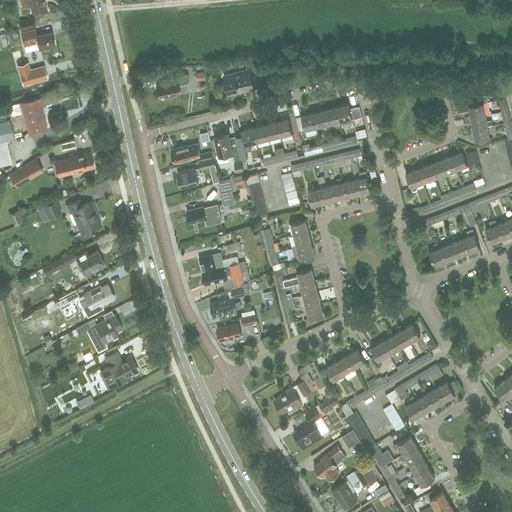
[(32,13),(47,10),(44,0),(25,0),(26,3),(30,2),(32,13)]
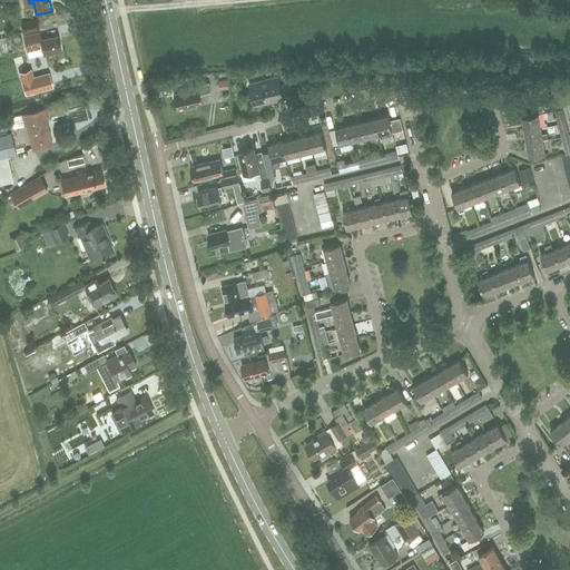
[(37,19),(20,22),(22,33),(40,29),(37,19)]
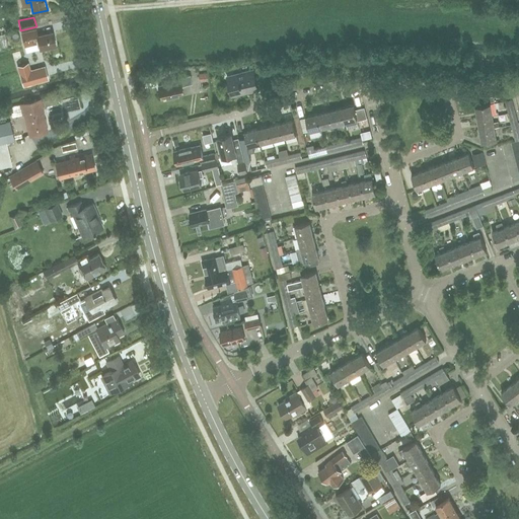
[(40,50),(56,46),(53,32),(36,35),(35,30),(21,33),(24,46),(26,53),(33,51),(32,44),(39,43),(40,50)]
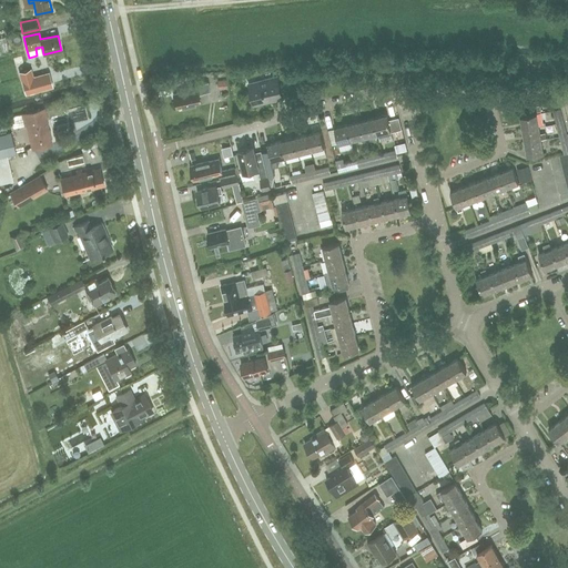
[(53,84),(50,72),(32,77),(30,69),(19,71),(26,93),(53,84)]
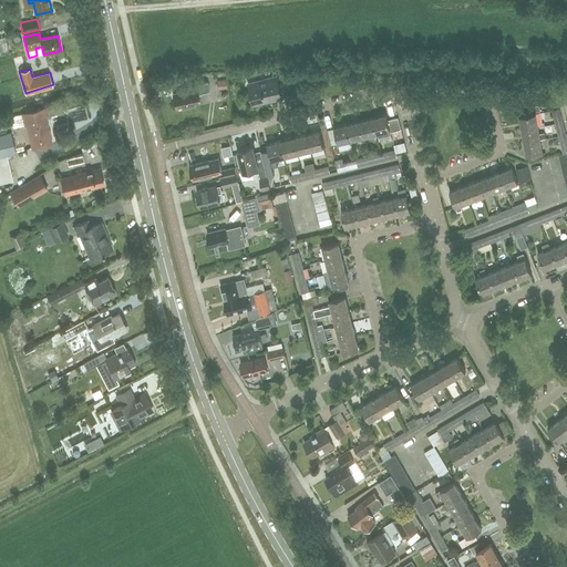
[(250,85),(255,102),(280,95),(276,79),(250,85)]
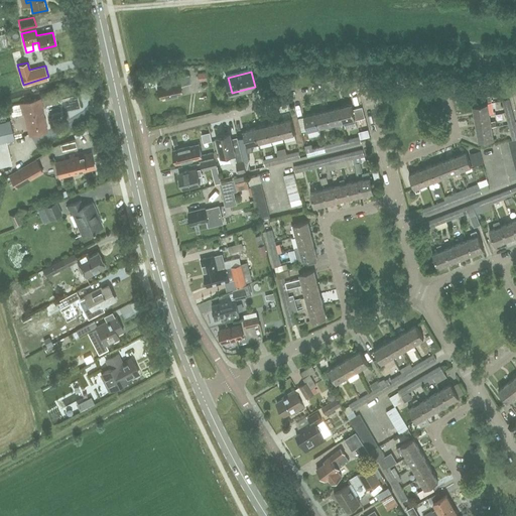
[(172,81),(156,85),(159,98),(181,93),(179,84),(190,81),(188,73),(171,78),(172,81)]
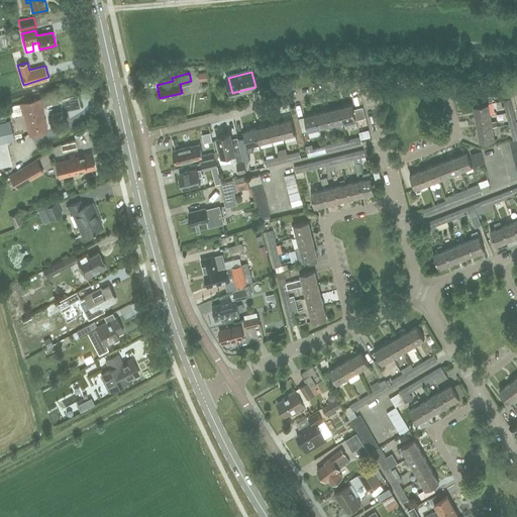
[(29,134),(46,130),(40,107),(41,106),(39,99),(20,104),(23,113),(24,113),(29,134)]
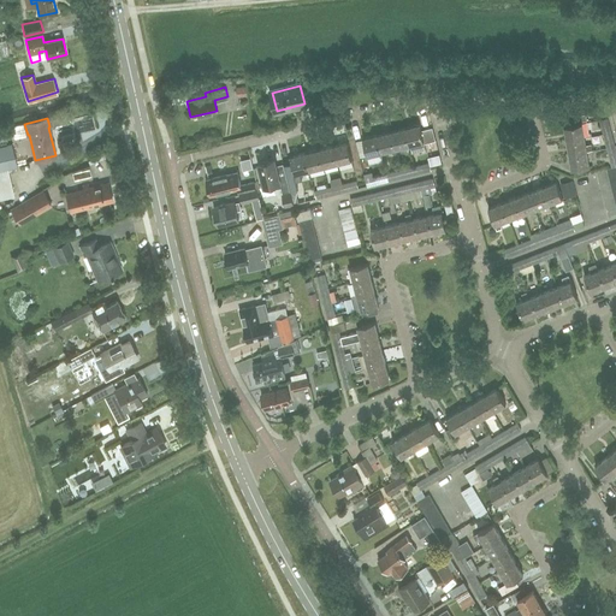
[(603,134),(611,132),(606,118),(599,119),(603,134)]
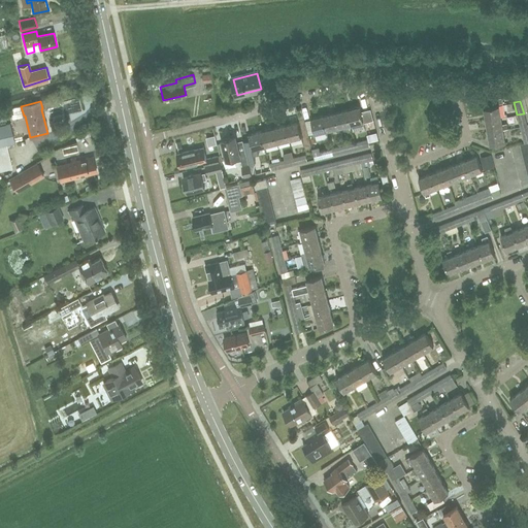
[(486,121),(501,118),(498,105),(483,107),(486,121)]
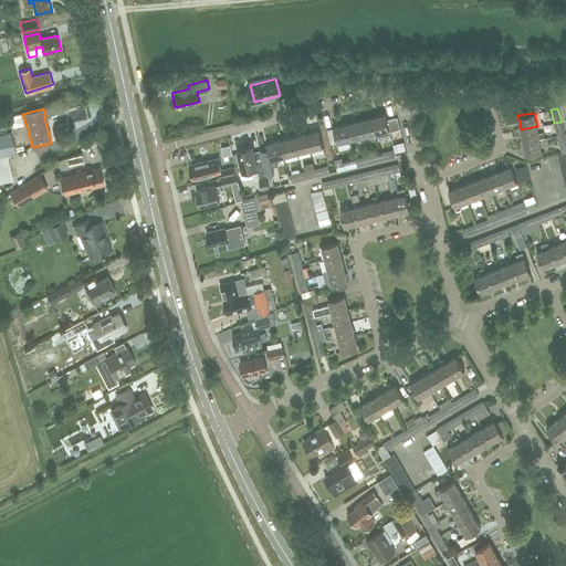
[(371,117),(376,133),(389,129),(385,114),(371,117)]
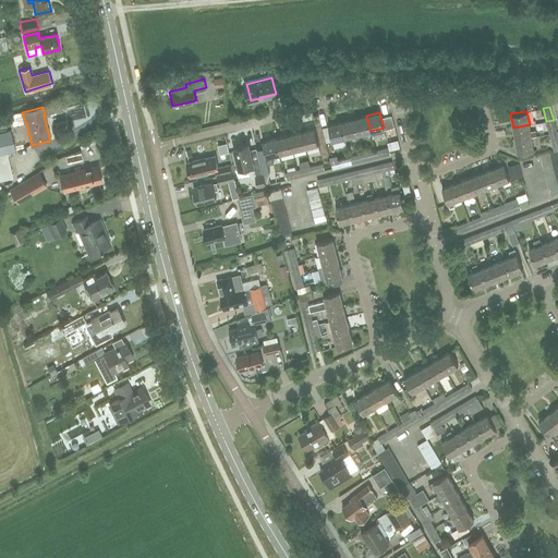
[(371,131),(366,116),(354,119),(358,134),(371,131)]
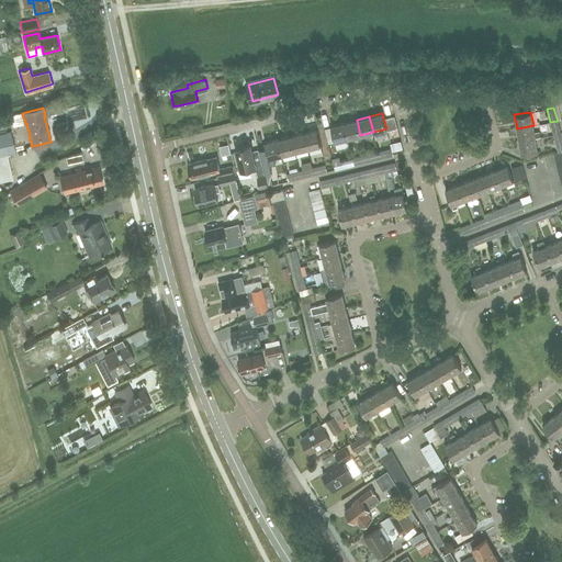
[(0,180),(12,178),(7,153),(14,150),(10,132),(0,133),(0,131),(7,130),(6,126),(11,124),(9,117),(0,120),(0,180)]
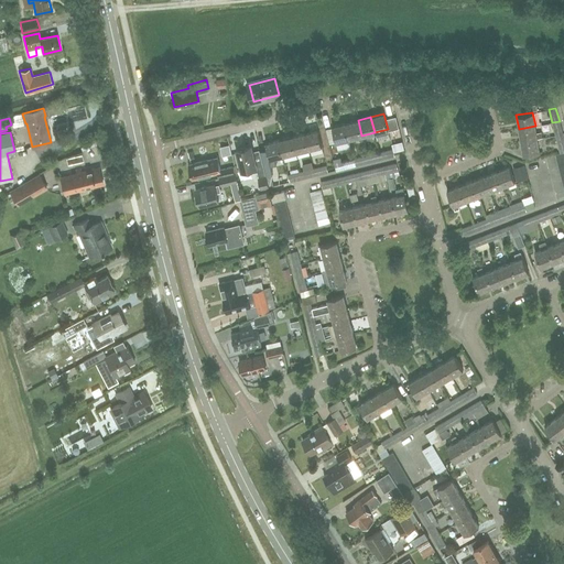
[(361,136),(358,120),(345,123),(349,139),(361,136)]
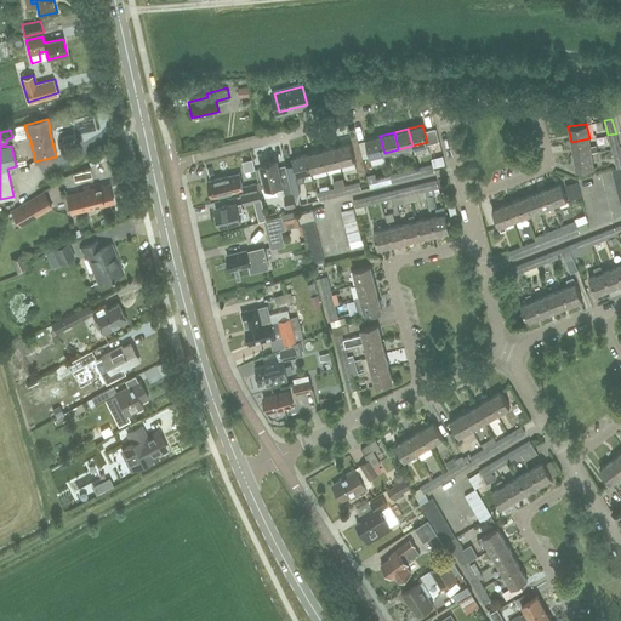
[(616,134),(608,135),(611,149),(619,147),(616,134)]
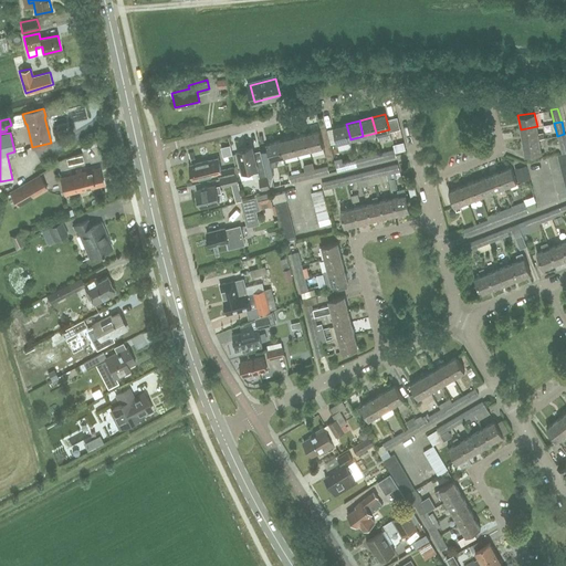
[(350,139),(346,124),(333,127),(337,143),(350,139)]
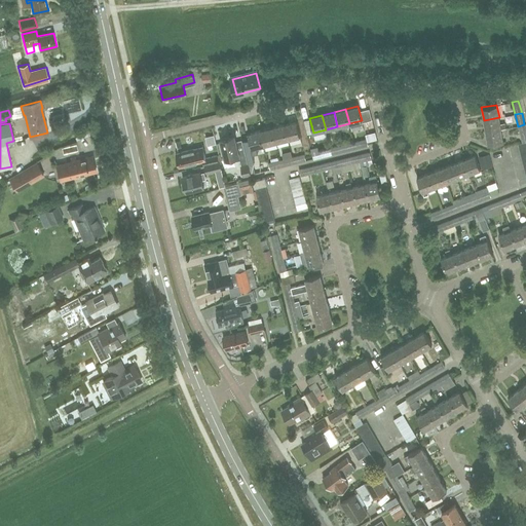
[(499,117),(484,120),(486,132),(501,129),(499,117)]
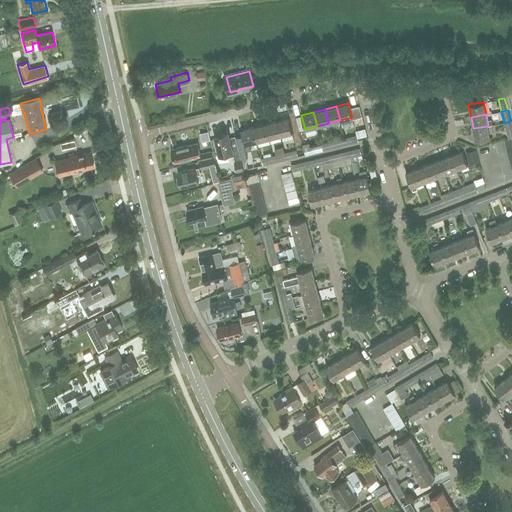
[(288,118),(276,121),(280,136),(292,133),(288,118)]
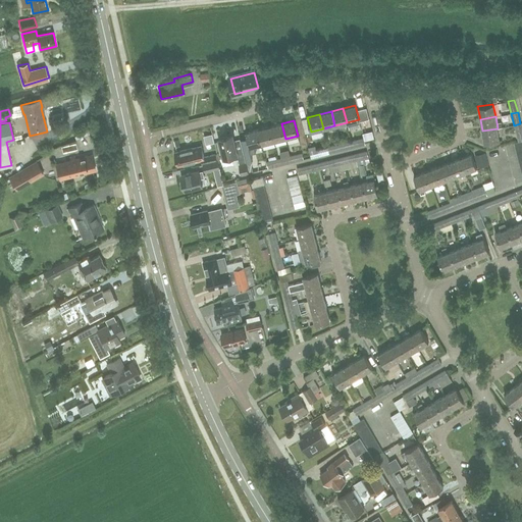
[(285,139),(281,123),(269,126),(273,142),(285,139)]
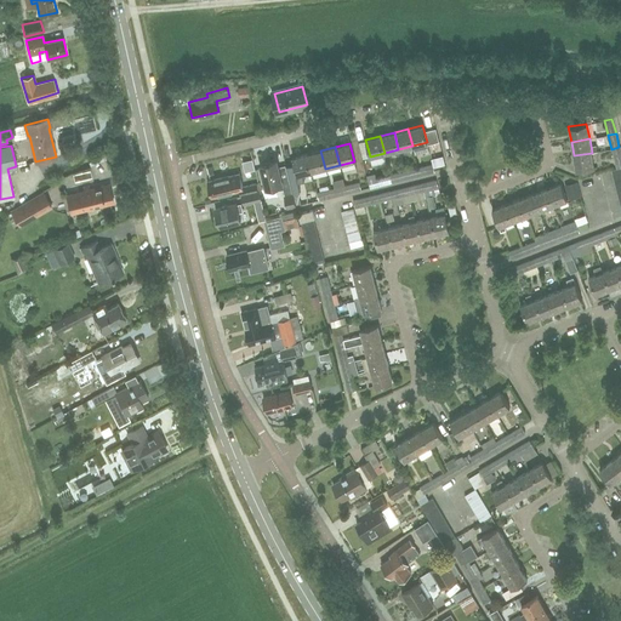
[(320,151),(307,154),(312,171),(325,169),(320,151)]
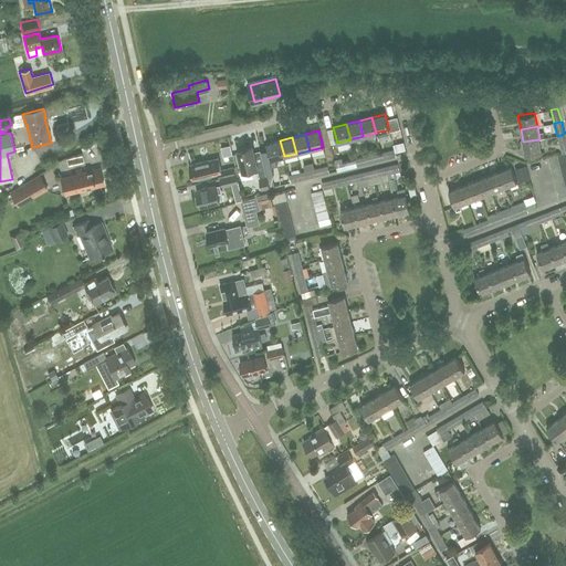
[(540,139),(523,142),(525,155),(542,153),(540,139)]
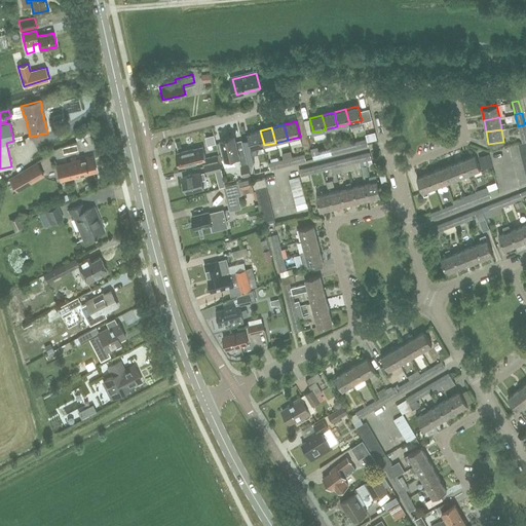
[(264,145),(260,130),(248,134),(252,148),(264,145)]
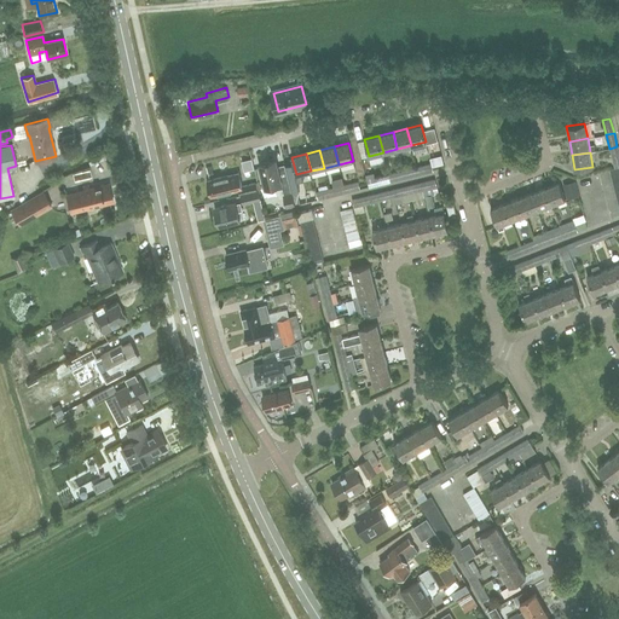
[(259,165),(265,187),(275,185),(276,190),(282,189),(284,195),(287,207),(295,206),(293,192),(288,175),(279,177),(275,160),(259,165)]
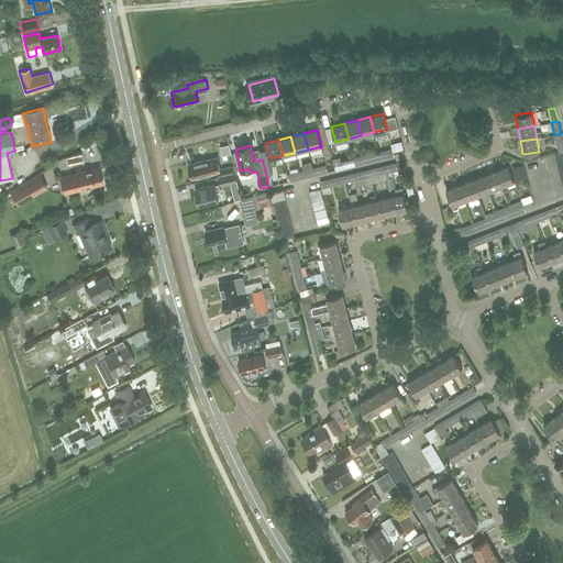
[(392,148),(378,152),(381,158),(394,155),(392,148)]
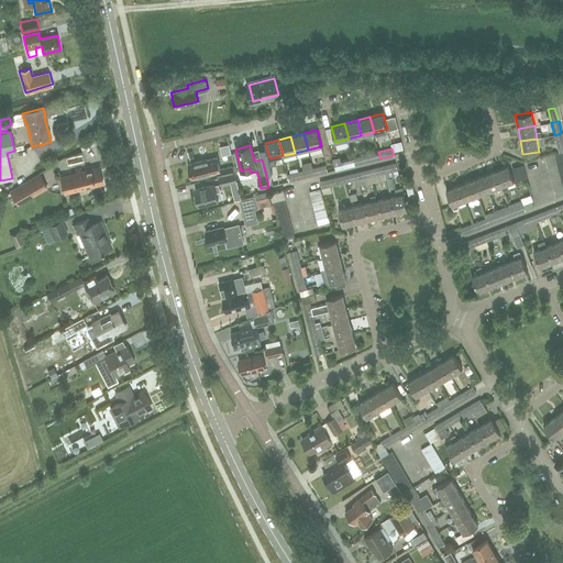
[(378,152),(366,155),(367,162),(381,158),(378,152)]
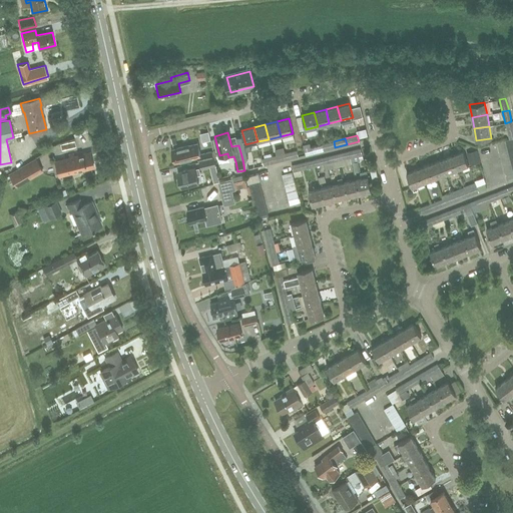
[(334,141),(322,144),(324,150),(335,147),(334,141)]
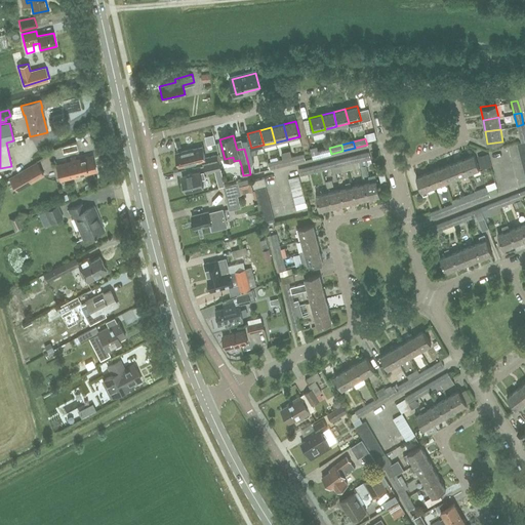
[(176,153),(179,166),(197,162),(206,160),(203,147),(193,149),(176,153)]
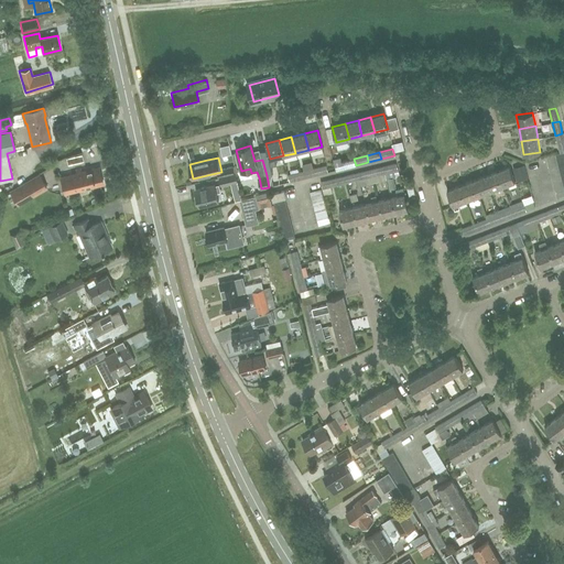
[(356,165),(354,159),(342,162),(340,158),(333,159),(335,171),(356,165)]
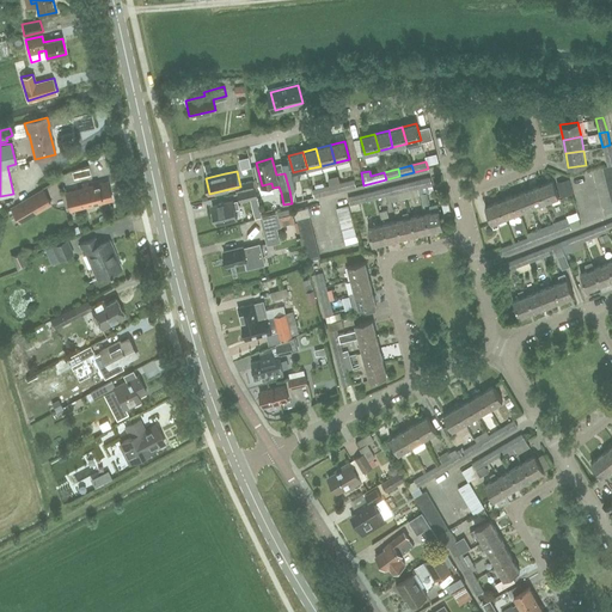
[(412,182),(414,189),(430,184),(429,177),(412,182)]
